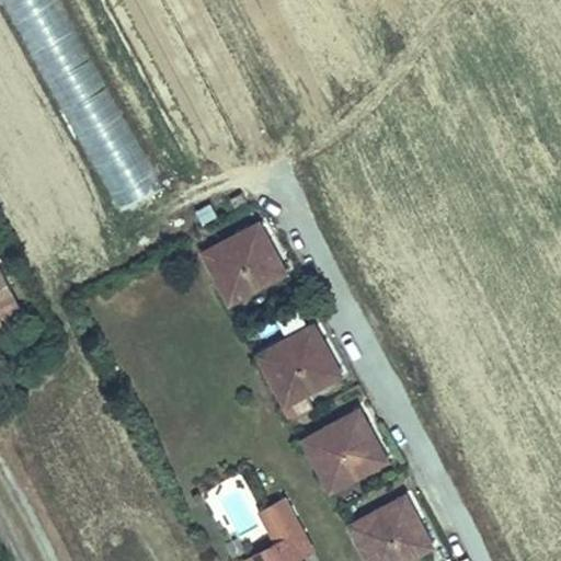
[(2,0),(118,216),(163,192),(59,0),(2,0)]
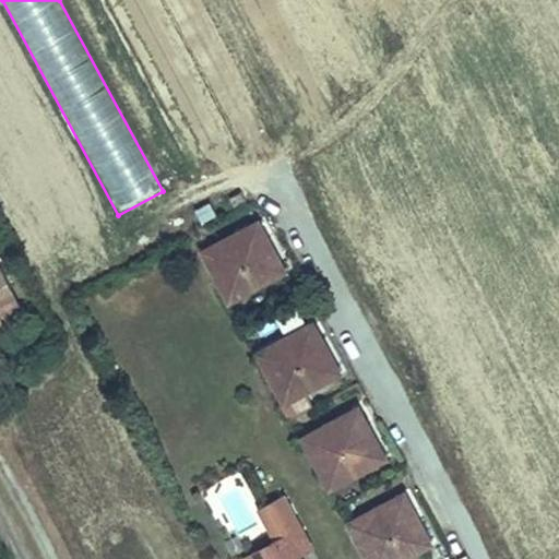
[(292,272),(262,218),(201,251),(230,305),(292,272)]
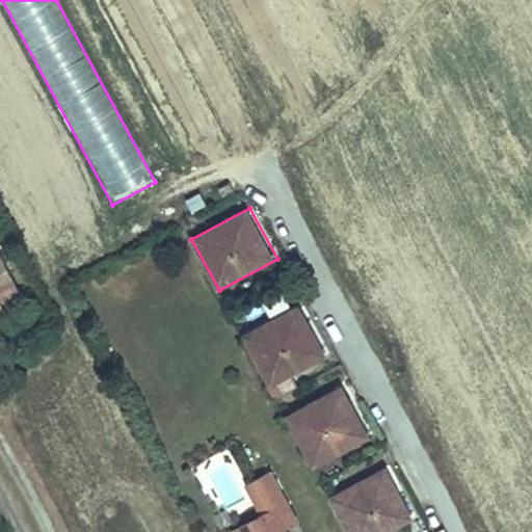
[(0,292),(10,314),(12,314),(1,291),(22,281),(6,249),(0,251),(0,292)]
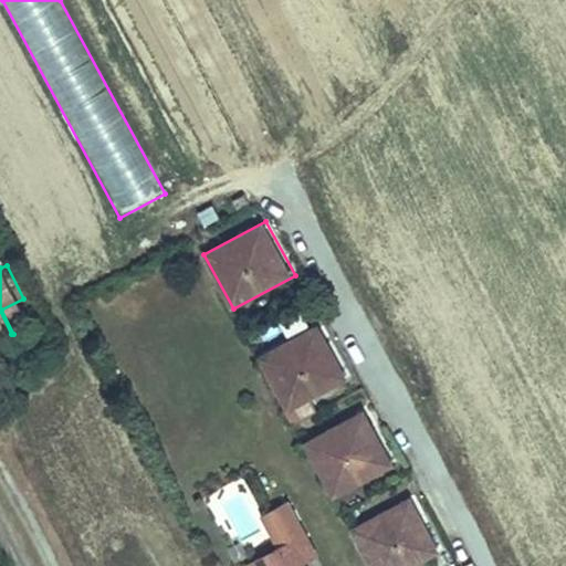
[(1,310),(13,334),(35,323),(23,299),(1,310)]
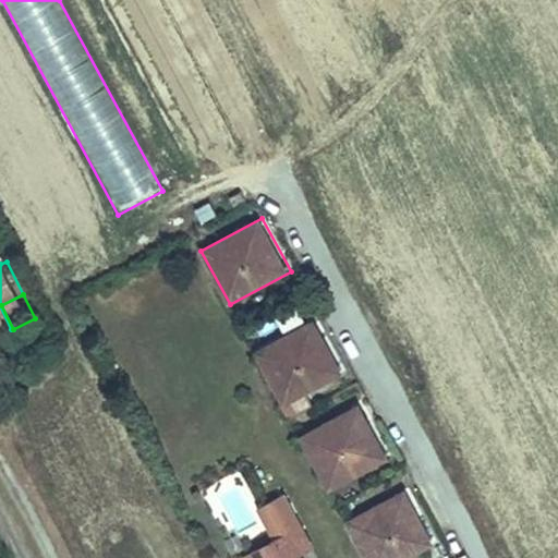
[(0,335),(11,329),(0,306),(0,335)]
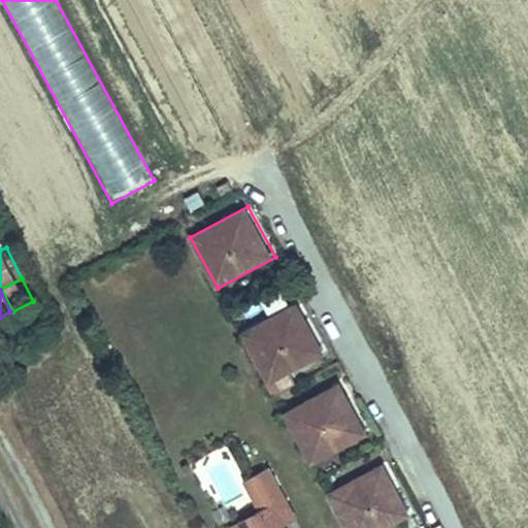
[(327,355),(299,301),(240,332),(273,396),(298,384),(292,373),(327,355)]
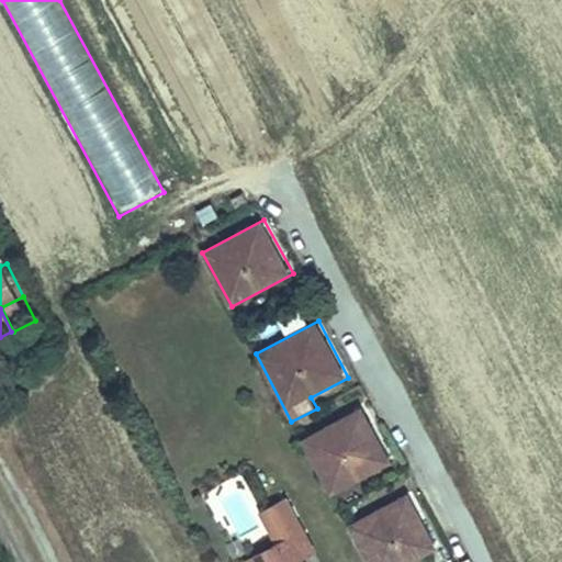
[(393,462),(362,407),(302,439),(332,495),(393,462)]
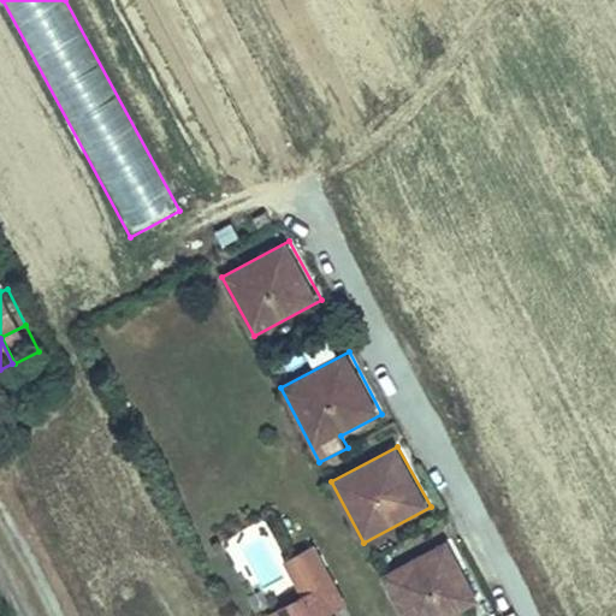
[(455,615),(483,602),(449,539),(381,575),(403,615),(455,615)]
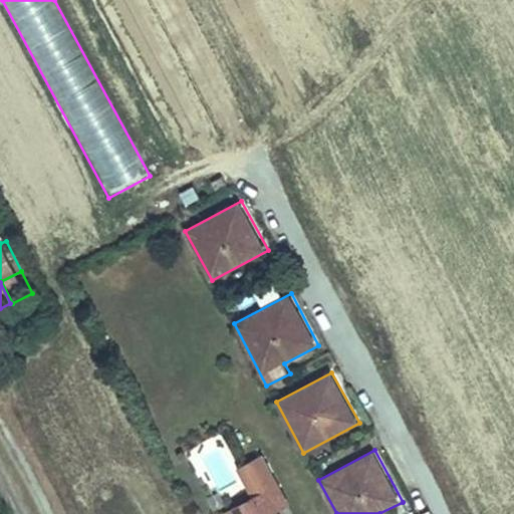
[(252,497),(250,499),(257,513),(279,513),(279,511),(290,505),(264,455),(237,469),(252,497)]
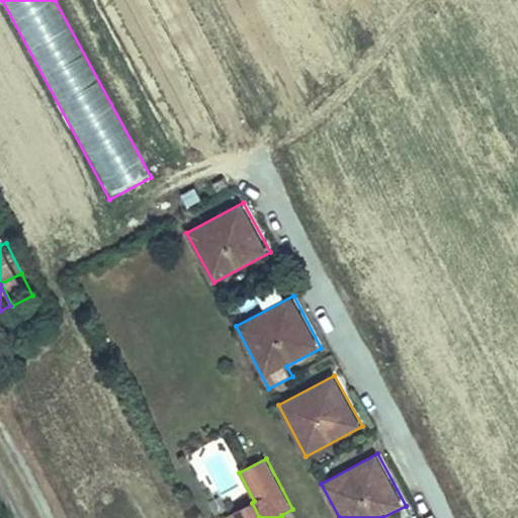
[(259,517),(252,503),(229,514),(230,517),(259,517)]
